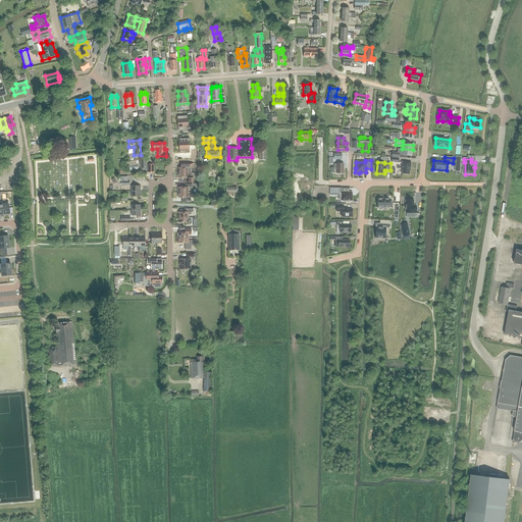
[(411,168),(411,162),(402,162),(402,169),(402,170),(402,174),(409,174),(410,168),(411,168)]
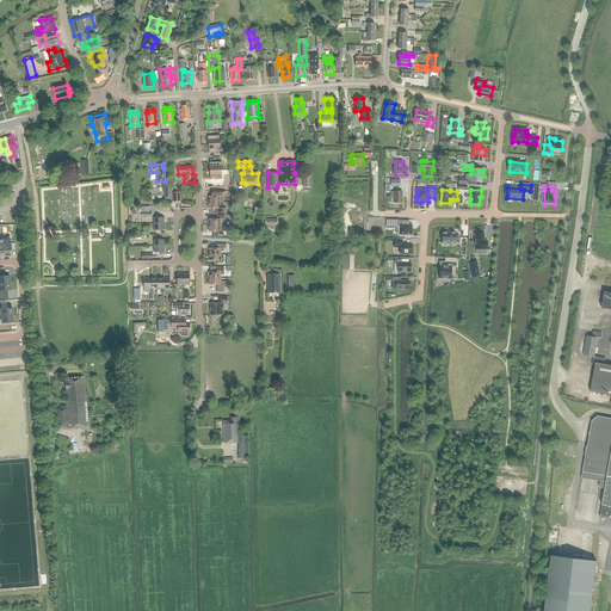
[(226,198),(226,192),(213,192),(213,197),(209,197),(209,203),(221,203),(223,203),(223,198),(226,198)]
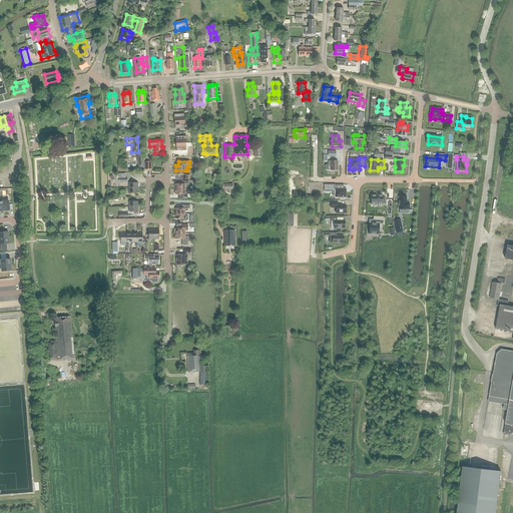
[(338,170),(338,161),(331,161),(328,161),(328,164),(331,164),(331,170),(338,170)]
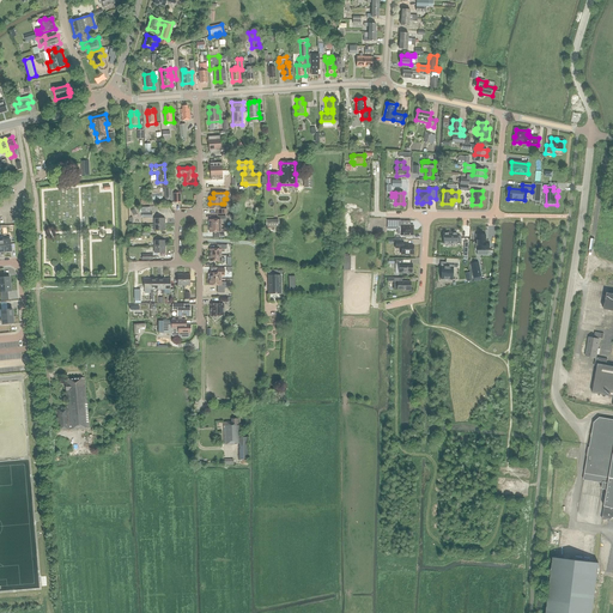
[(222,206),(222,204),(210,204),(210,210),(217,210),(217,214),(226,214),(226,210),(224,210),(224,206),(222,206)]
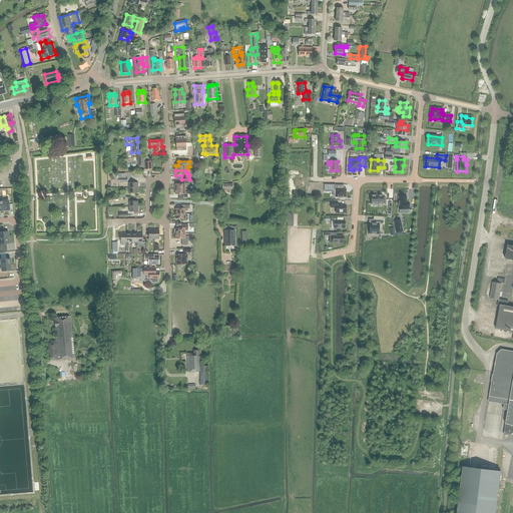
[(175,189),(185,189),(185,186),(189,186),(189,181),(181,181),(181,184),(175,184),(175,189)]
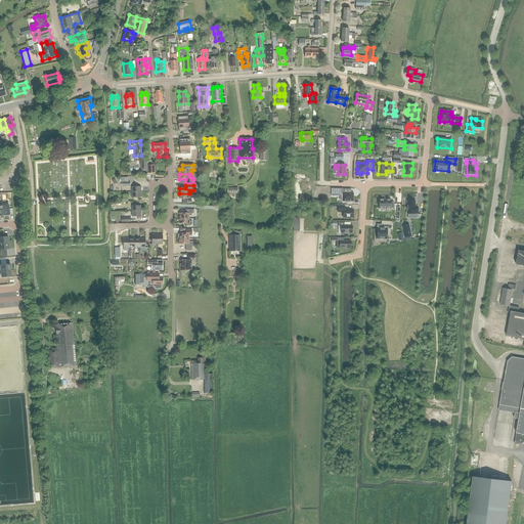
[(353,202),(353,193),(343,192),(343,188),(335,188),(335,195),(343,197),(342,202),(353,202)]
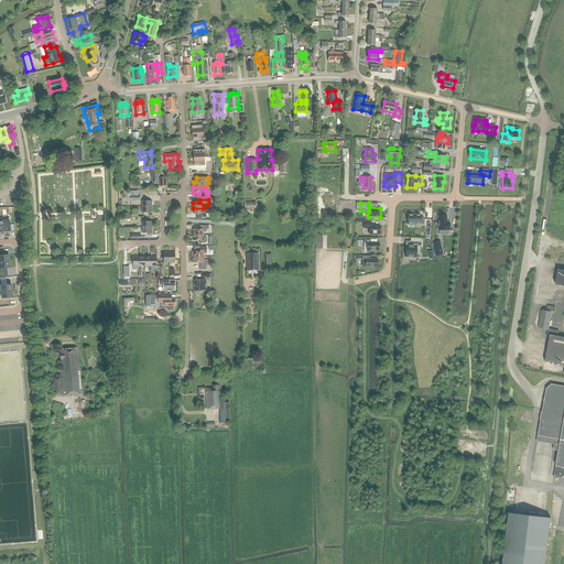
[(409,215),(409,224),(424,224),(424,218),(421,218),(421,215),(409,215)]
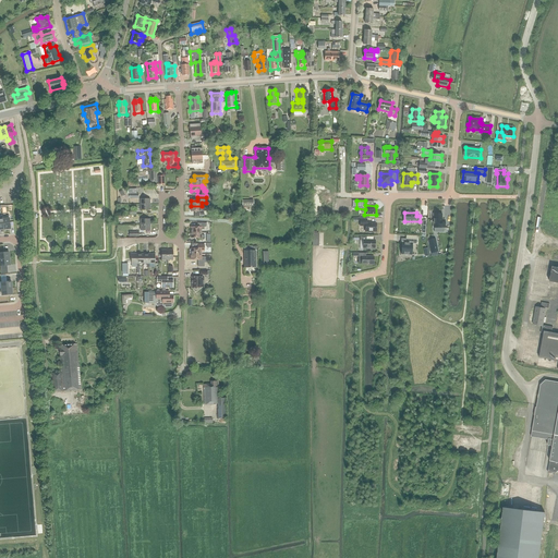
[(441,214),(434,214),(434,228),(445,228),(445,220),(441,220),(441,218),(441,214)]
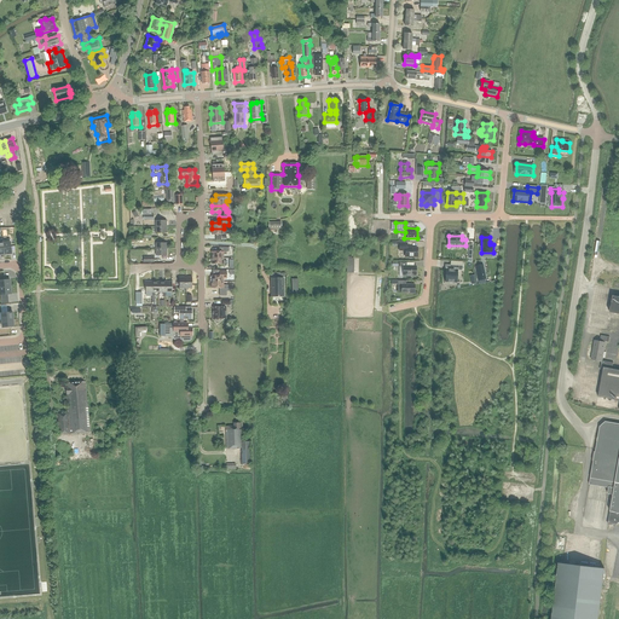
[(405,256),(409,256),(410,258),(412,258),(414,256),(417,256),(417,248),(408,248),(408,243),(399,243),(399,252),(404,252),(405,253),(405,256)]
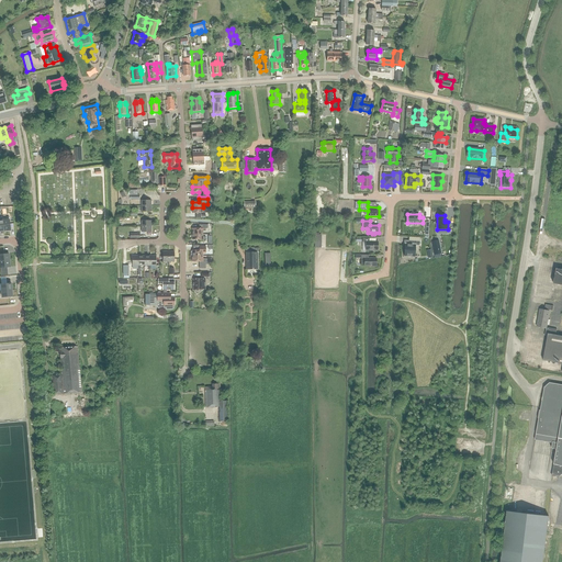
[(192,234),(203,234),(203,232),(205,232),(205,228),(209,228),(209,225),(199,225),(200,228),(192,228),(192,234)]
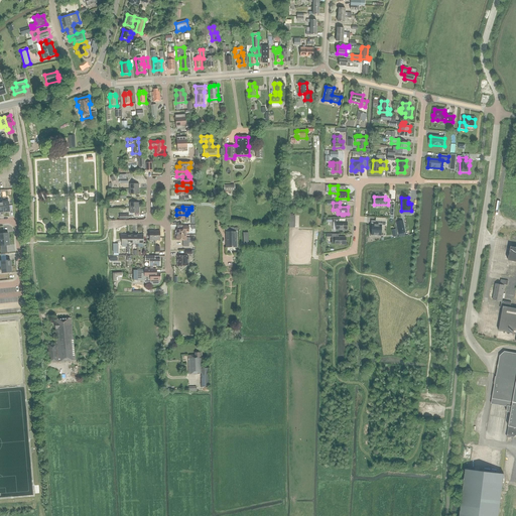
[(347,230),(347,222),(339,222),(339,219),(333,219),(333,222),(336,222),(336,230),(347,230)]
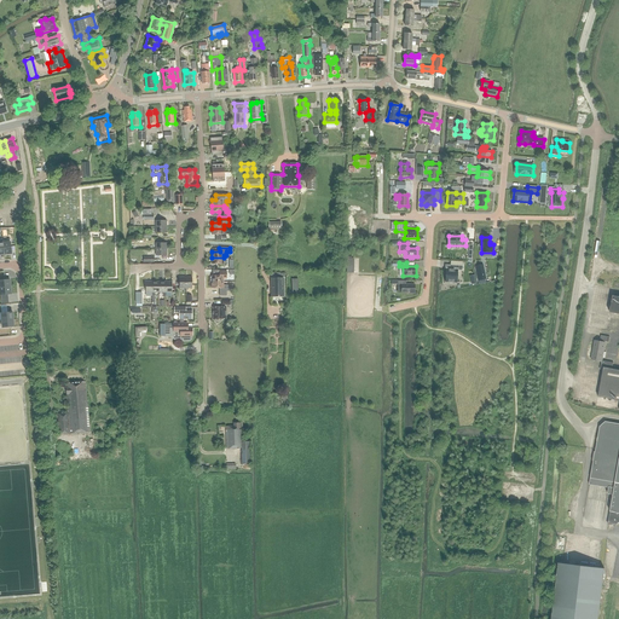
[(450,270),(446,270),(445,282),(457,283),(457,270),(462,270),(462,266),(450,265),(450,270)]
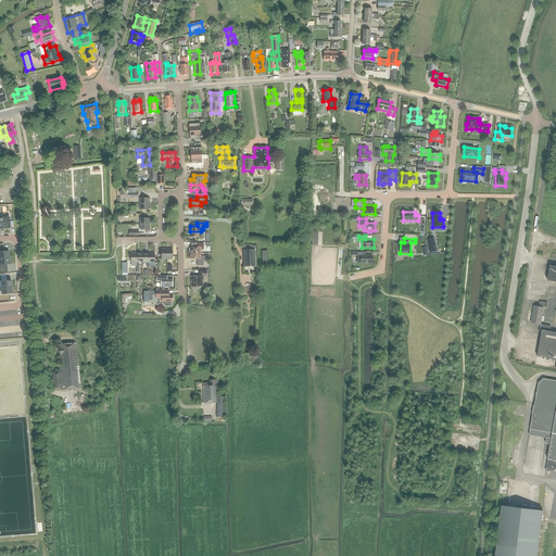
[(190,253),(201,253),(201,251),(204,251),(204,243),(198,243),(198,248),(190,248),(190,253)]
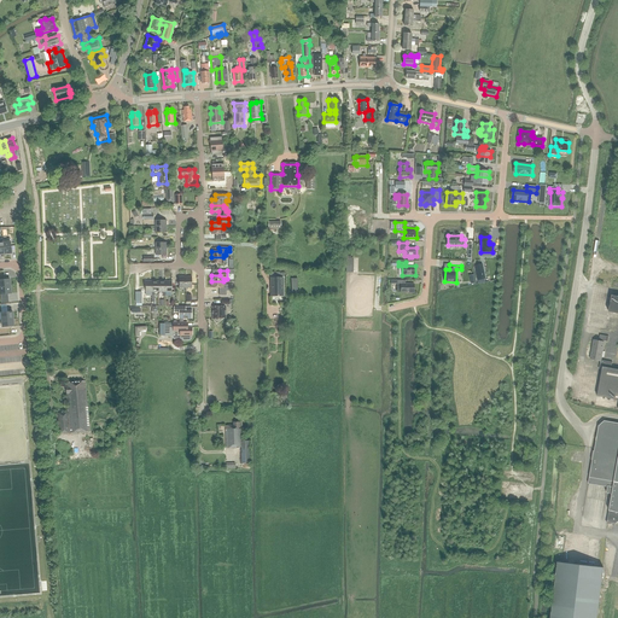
[(270,297),(284,297),(284,278),(270,278),(270,297)]
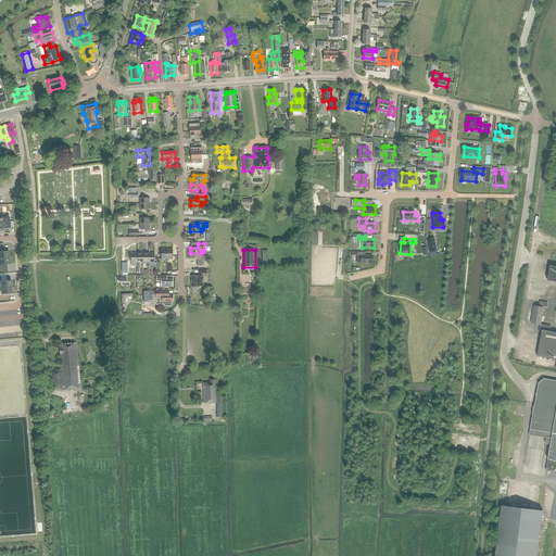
[(373,264),(373,255),(365,255),(365,252),(357,252),(357,263),(361,263),(361,264),(373,264)]
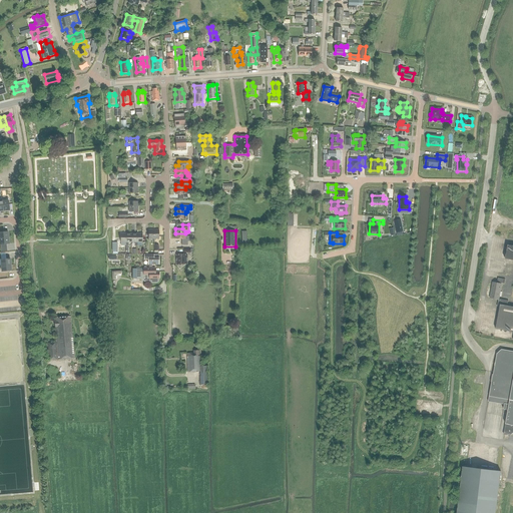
[(185,233),(175,233),(175,238),(181,238),(181,245),(187,245),(187,236),(185,236),(185,233)]
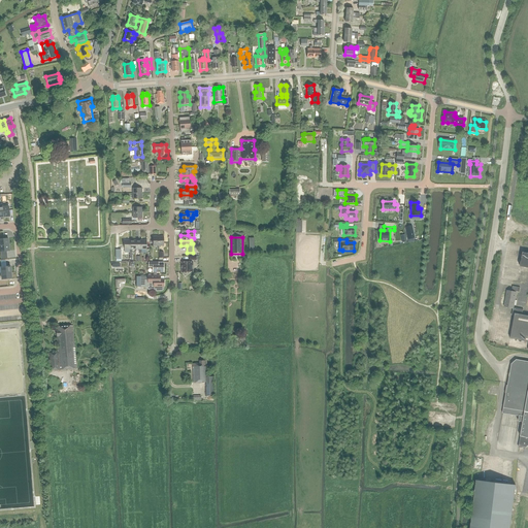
[(164,271),(164,265),(159,265),(159,262),(149,262),(149,267),(153,267),(153,271),(164,271)]
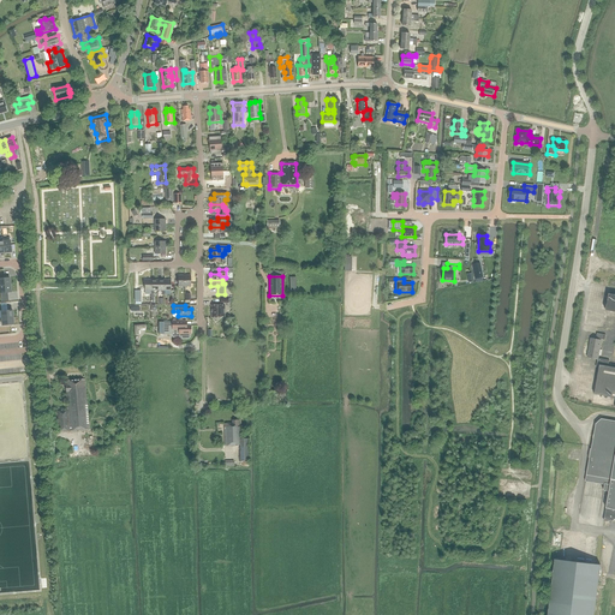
[(224,305),(212,305),(212,317),(225,317),(225,305),(224,305)]
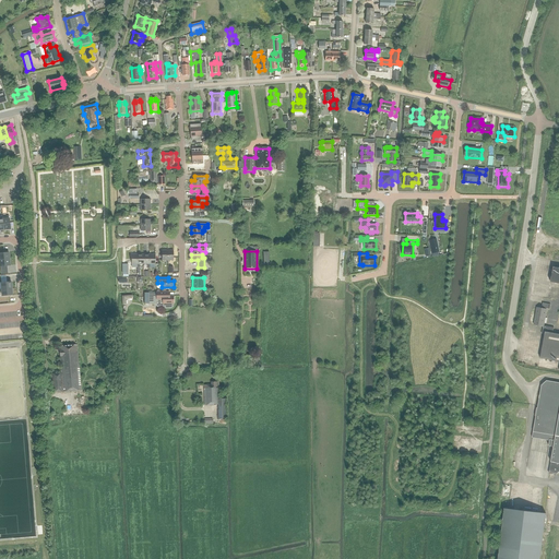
[(163,305),(163,307),(165,309),(171,309),(174,307),(174,302),(174,296),(169,296),(169,293),(156,293),(149,293),(149,305),(155,305),(155,300),(163,300),(163,305)]
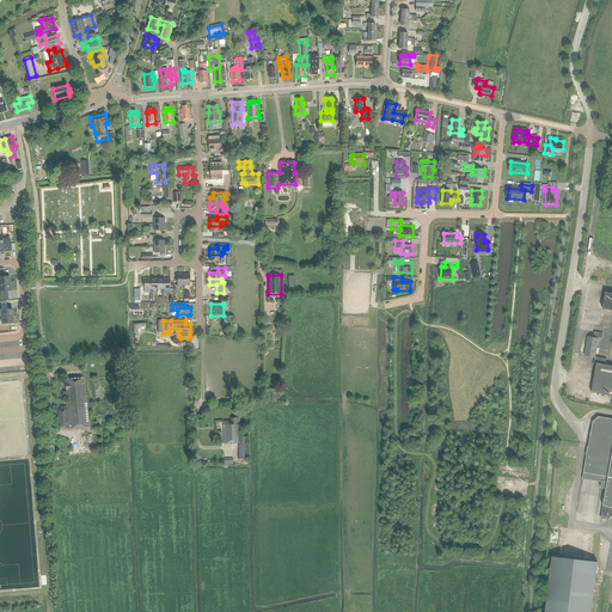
[(145,323),(134,324),(134,334),(139,334),(139,329),(139,328),(145,328),(145,323)]
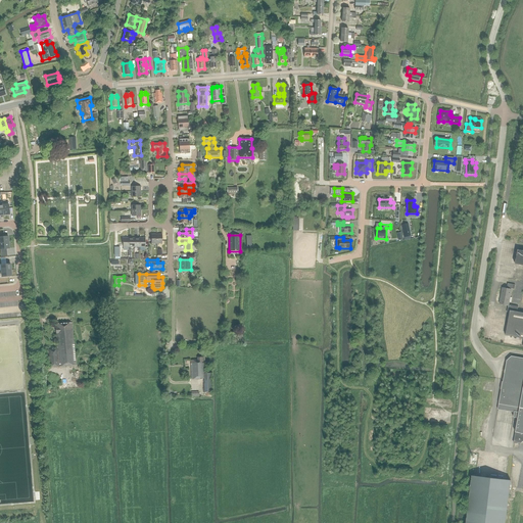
[(509,304),(511,290),(503,288),(500,303),(508,305),(509,305),(509,304)]
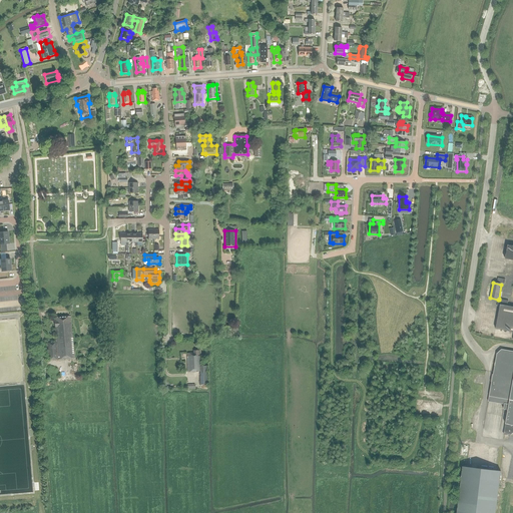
[(512,307),(508,306),(508,301),(499,299),(499,300),(498,300),(497,306),(500,307),(496,329),(512,332),(512,307)]
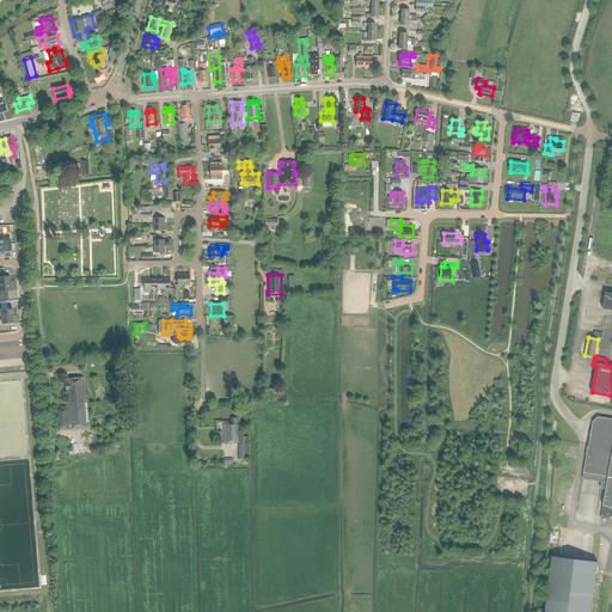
[(57,429),(89,427),(85,378),(77,379),(77,378),(73,379),(68,379),(66,380),(68,409),(56,409),(57,429)]
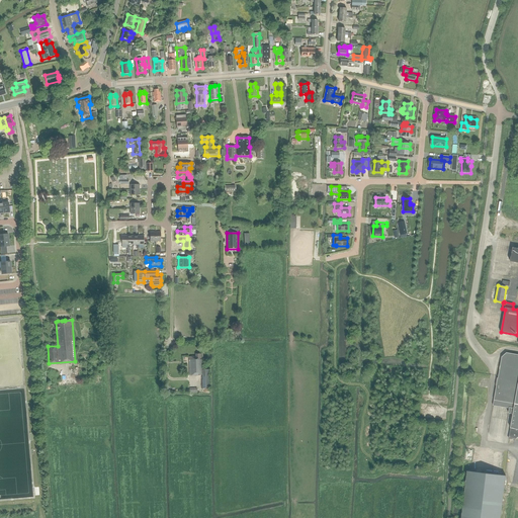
[(499,378),(498,378),(493,406),(509,409),(508,413),(513,414),(515,404),(517,404),(517,355),(507,353),(502,357),(499,378)]
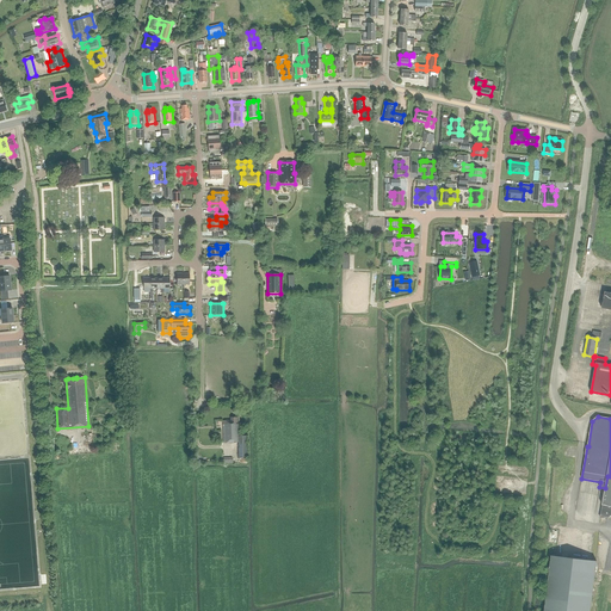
[(247,436),(239,436),(238,424),(236,424),(236,423),(240,423),(240,418),(230,418),(230,420),(226,420),(223,421),(223,443),(238,443),(239,458),(247,458),(247,436)]
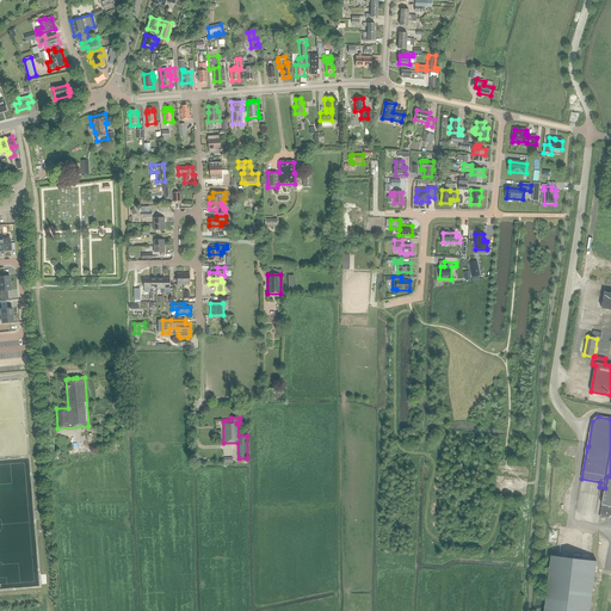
[(610,476),(608,476),(605,488),(600,518),(606,519),(610,516),(610,514),(610,476)]
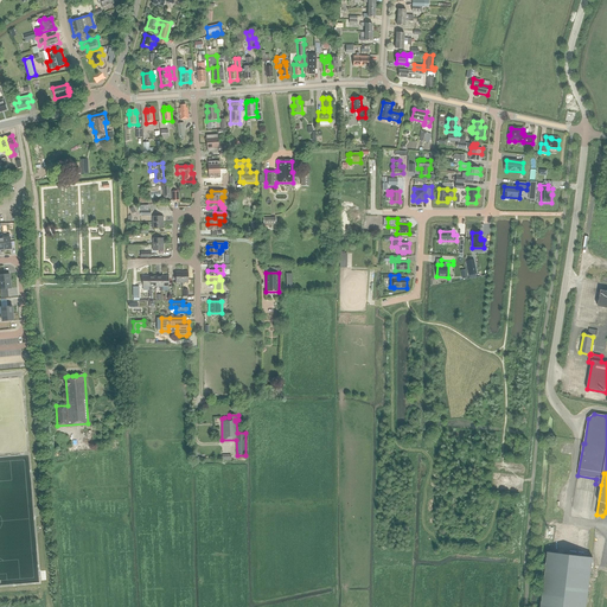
[(541,606),(586,606),(593,557),(548,553),(541,606)]
